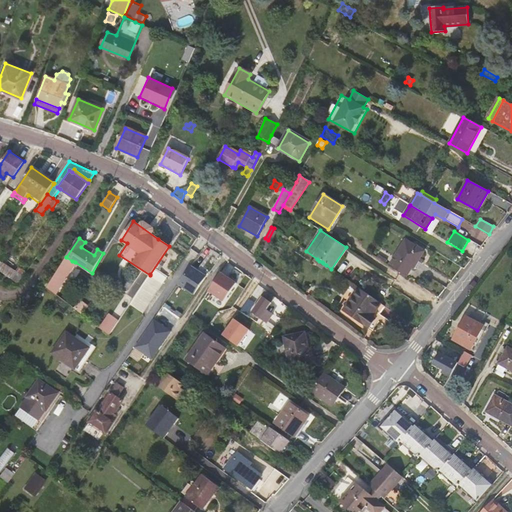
[(405,240),(389,266),(407,278),(412,268),(414,268),(424,252),(405,240)]
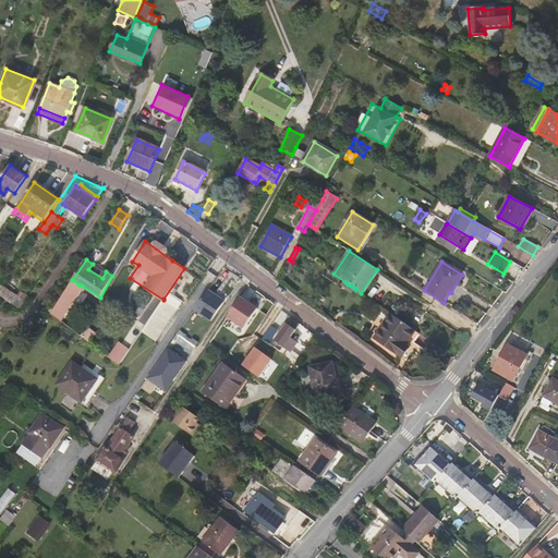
[(0,294),(11,303),(20,308),(25,301),(32,291),(27,288),(24,293),(21,291),(17,295),(12,292),(15,288),(3,280),(2,283),(1,284),(0,286),(0,294)]
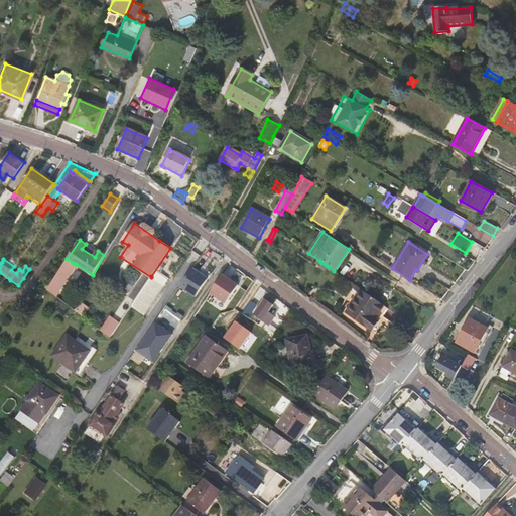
[(66,261),(46,289),(55,296),(76,264),(73,263),(67,259),(66,261)]
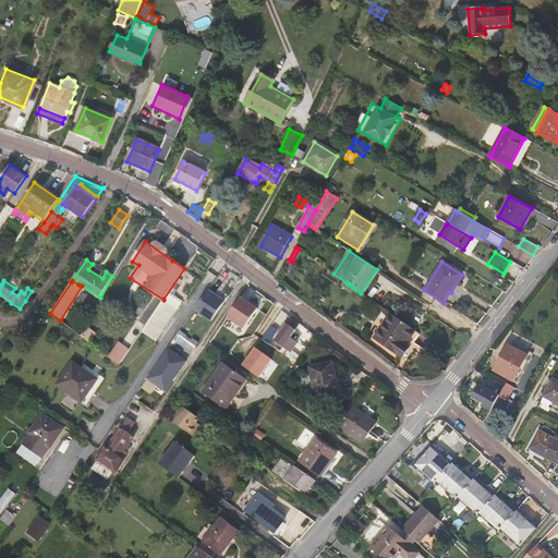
[(208,290),(194,310),(211,322),(225,302),(208,290)]
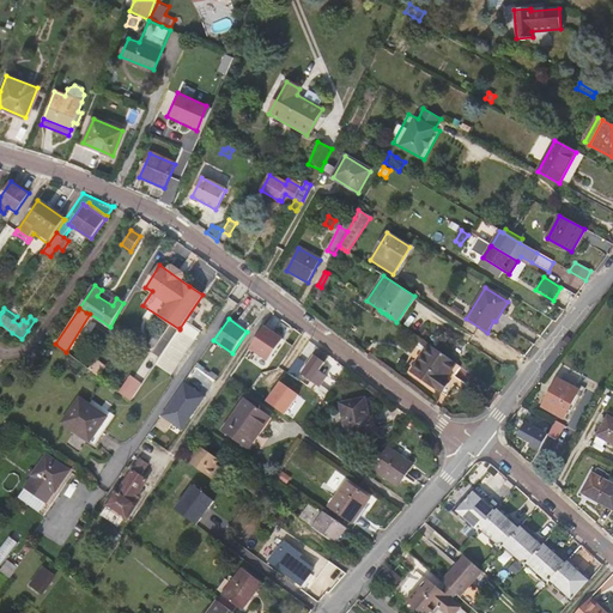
[(265,327),(250,349),(268,362),(284,339),(265,327)]
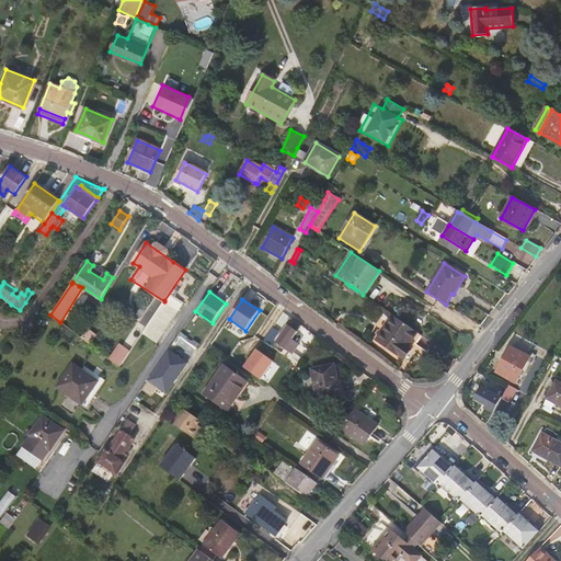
[(164,301),(155,316),(168,324),(178,309),(164,300),(164,301)]
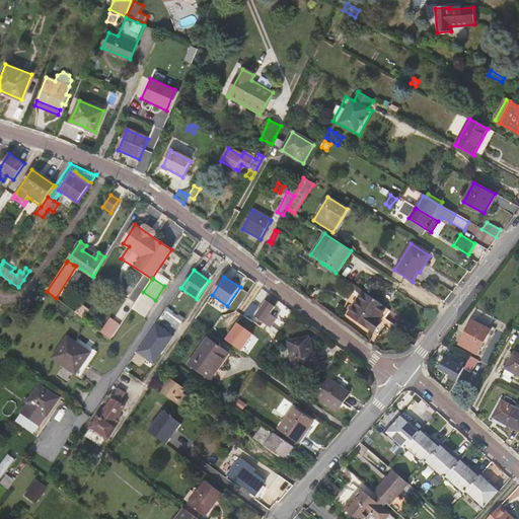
[(143,292),(133,307),(145,316),(155,300),(143,292)]
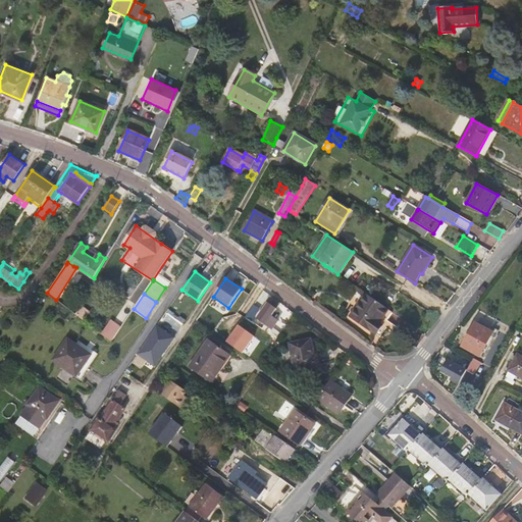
[(372,332),(373,333),(380,324),(378,323),(387,309),(366,295),(350,318),(371,333),(372,332)]
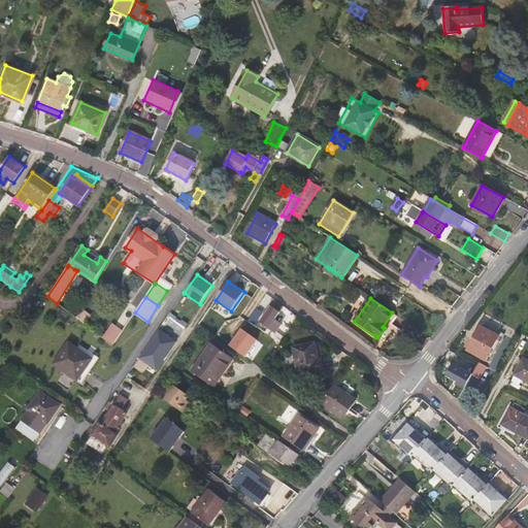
[(272,338),(276,331),(282,324),(275,320),(279,312),(271,306),(260,322),(269,328),(265,333),(267,334),(272,338)]
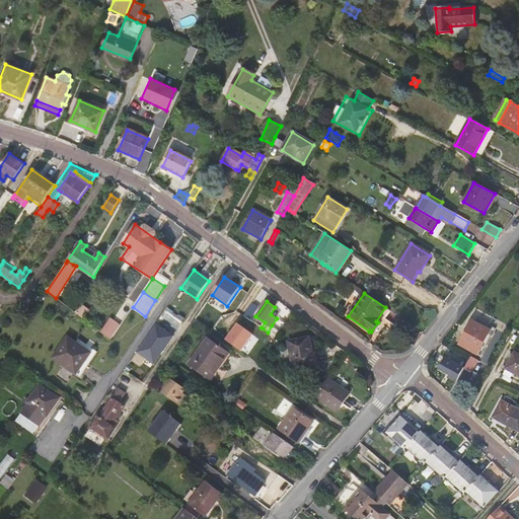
[(378,322),(371,331),(375,335),(376,335),(378,335),(379,334),(393,313),(388,309),(385,307),(376,321),(378,322)]
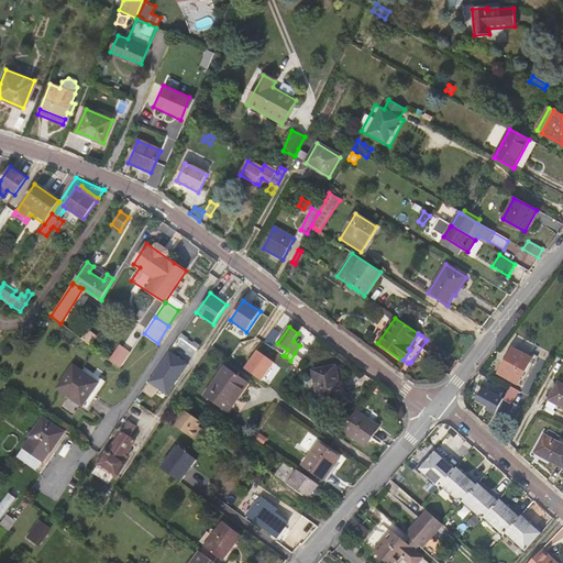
[(87,335),(84,341),(92,348),(96,342),(87,335)]
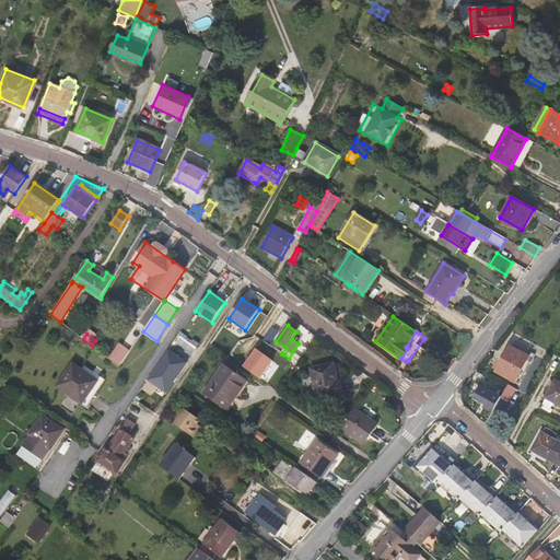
[(124,365),(131,349),(118,342),(111,360),(124,365)]
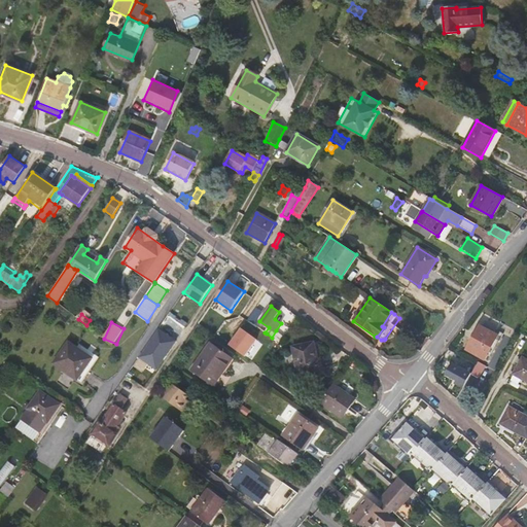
[(257,339),(262,331),(250,322),(245,329),(257,339)]
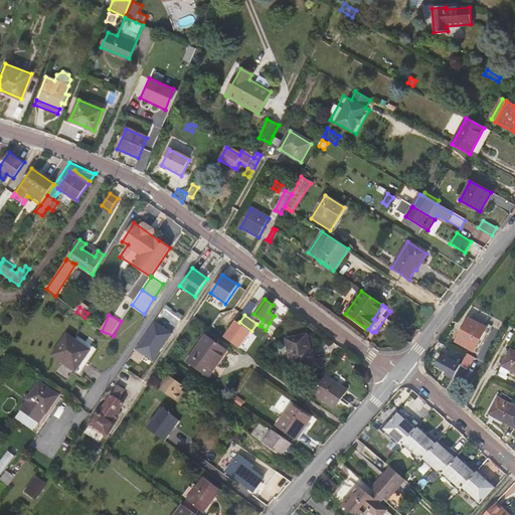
[(486,329),(469,319),(456,342),(473,352),(486,329)]
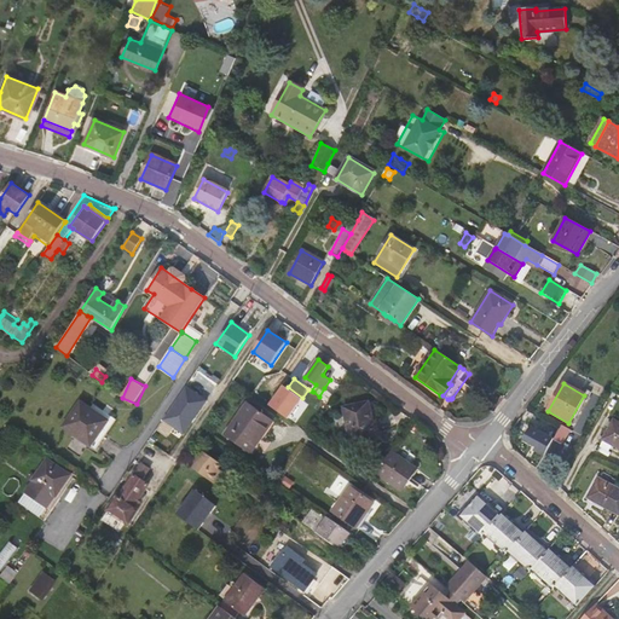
[(163,420),(185,434),(209,400),(187,385),(163,420)]
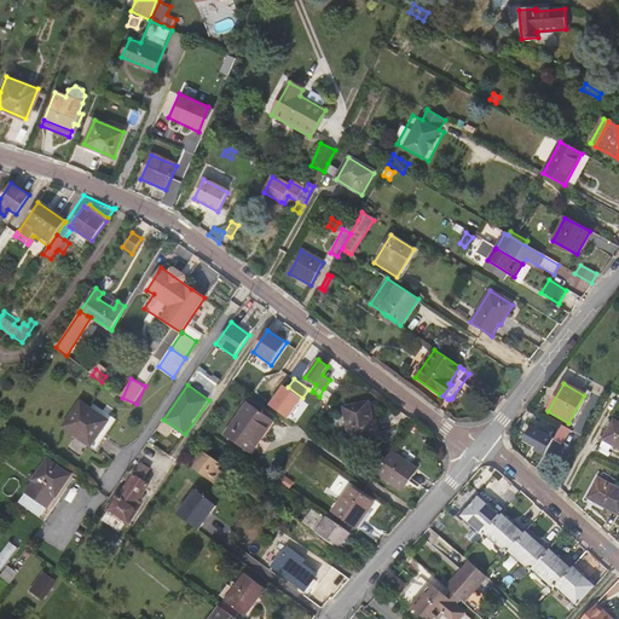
[(270,406),(288,418),(302,399),(284,386),(270,406)]
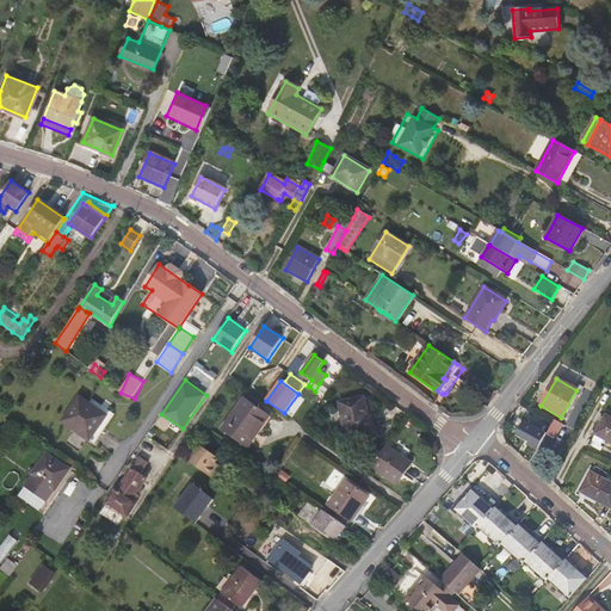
[(329,390),(320,383),(315,392),(325,397),(329,390)]
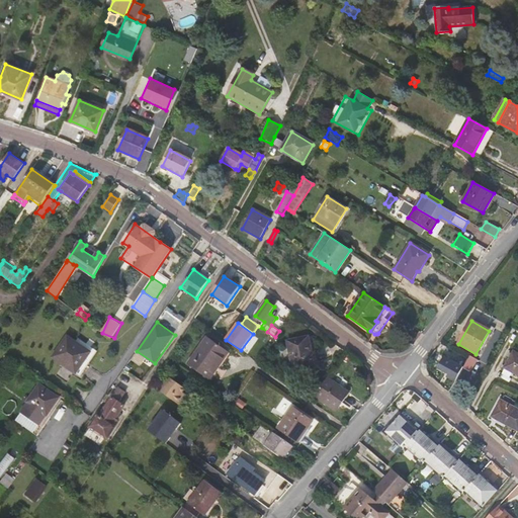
[(78,342),(68,336),(53,357),(76,373),(80,376),(92,359),(98,350),(80,338),(78,342)]
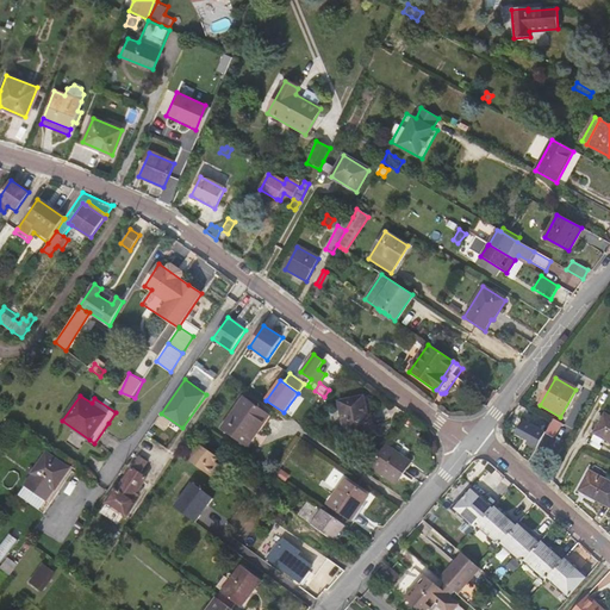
[(368,416),(363,397),(340,402),(346,434),(373,428),(371,416),(368,416)]
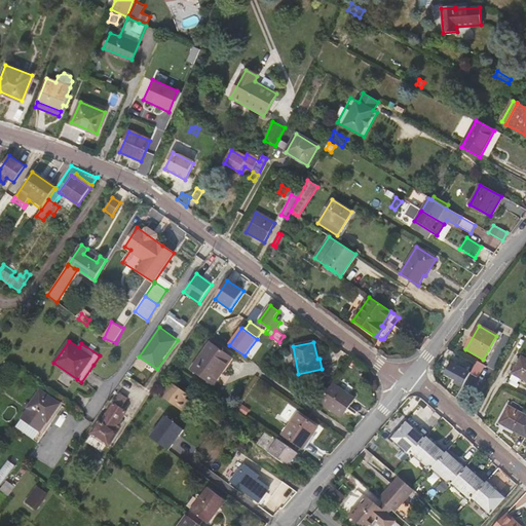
[(232,358),(211,343),(192,370),(214,384),(232,358)]
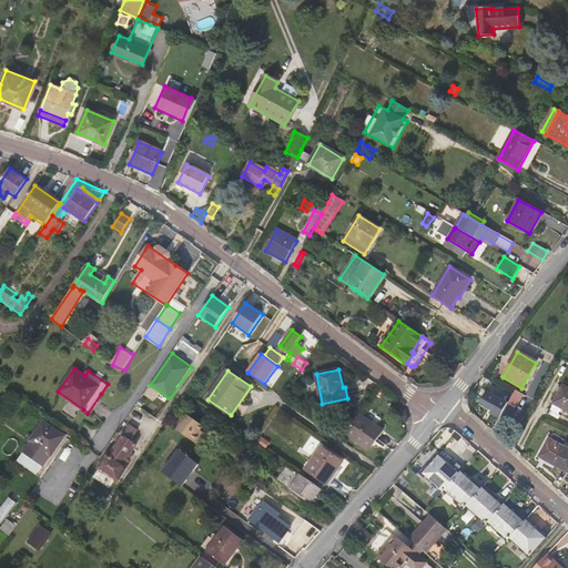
[(567,388),(564,386),(554,404),(567,412),(567,388)]
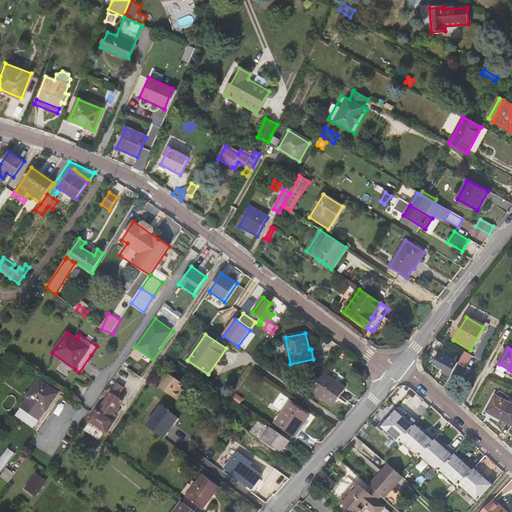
[(473,356),(466,352),(459,364),(466,368),(473,356)]
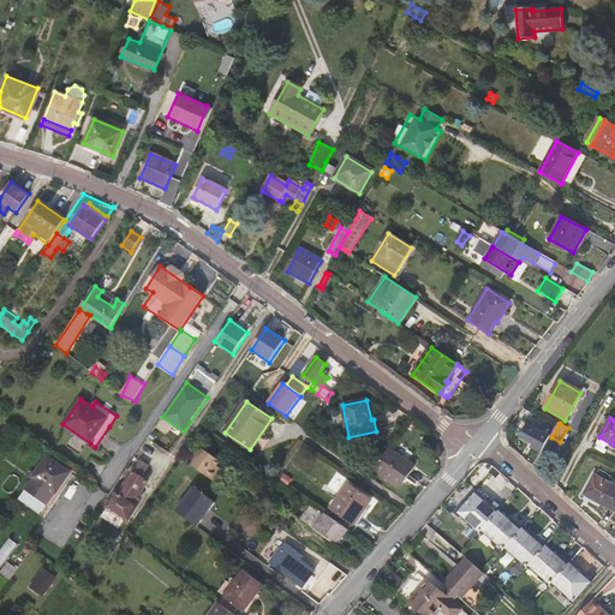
[(532,447),(542,453),(551,437),(530,424),(520,440),(532,447)]
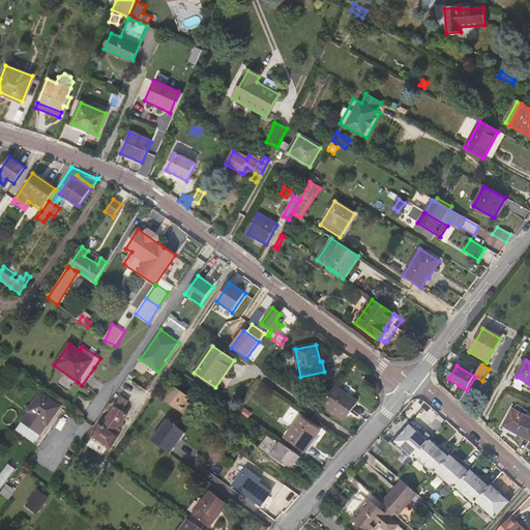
[(184,415),(189,408),(185,406),(188,402),(192,398),(170,383),(160,398),(184,415)]
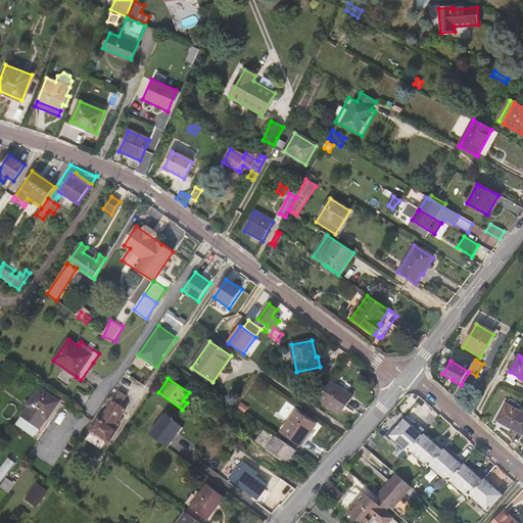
[(461,385),(453,380),(450,384),(459,388),(461,385)]
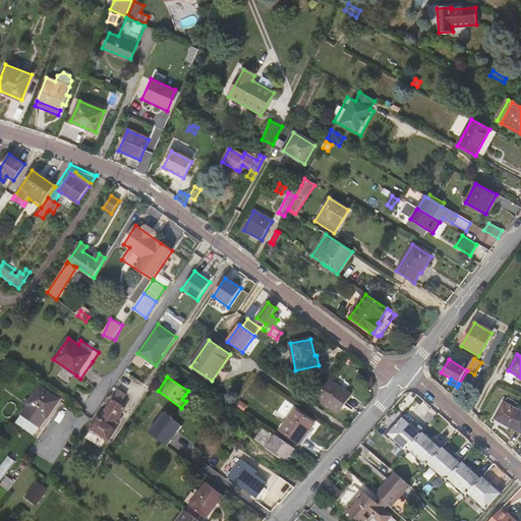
[(351,394),(330,380),(316,399),(338,413),(351,394)]
